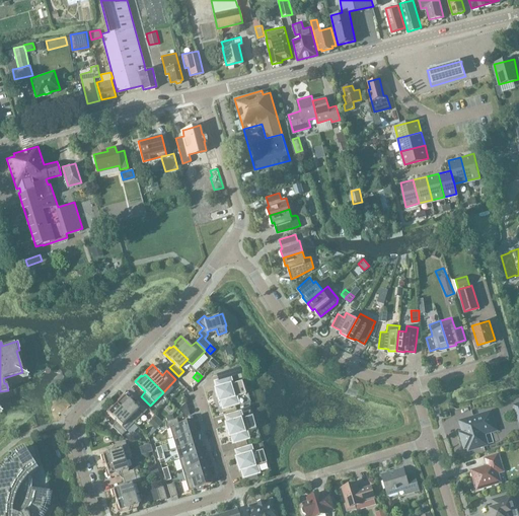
[(230,375),(214,379),(216,386),(214,387),(218,400),(220,399),(222,407),(238,401),(236,394),(245,391),(241,379),(232,381),(230,375)]
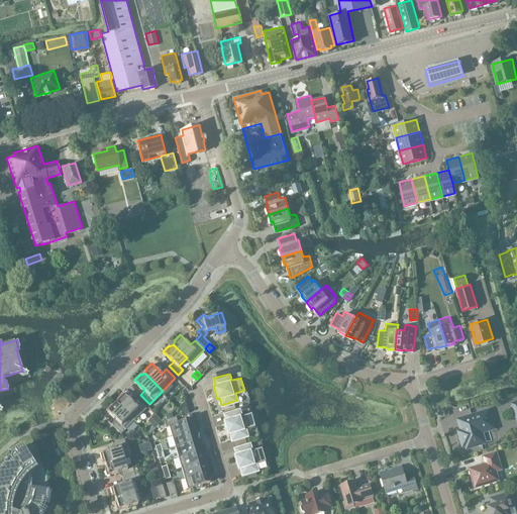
[(118,398),(115,401),(133,419),(146,406),(137,398),(133,402),(122,391),(117,397),(118,398)]
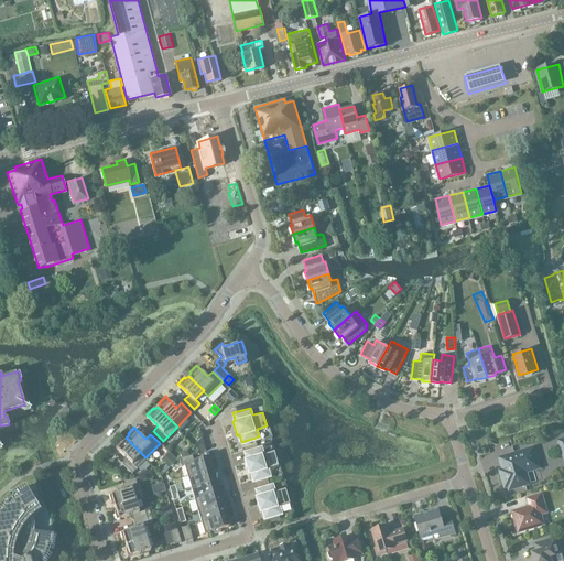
[(145,457),(126,438),(123,441),(121,439),(116,445),(127,457),(122,462),(132,472),(145,457)]
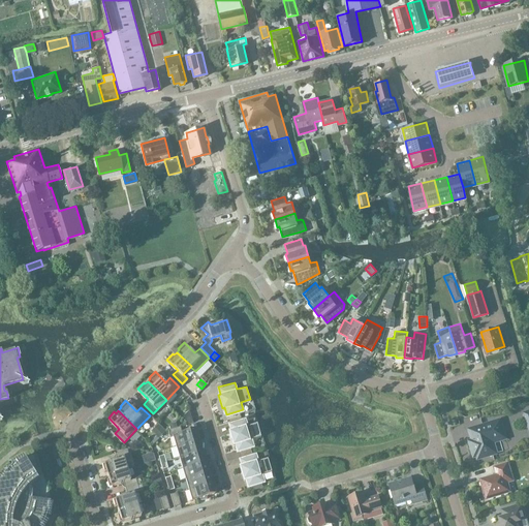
[(192,421),(189,410),(182,418),(187,423),(192,421)]
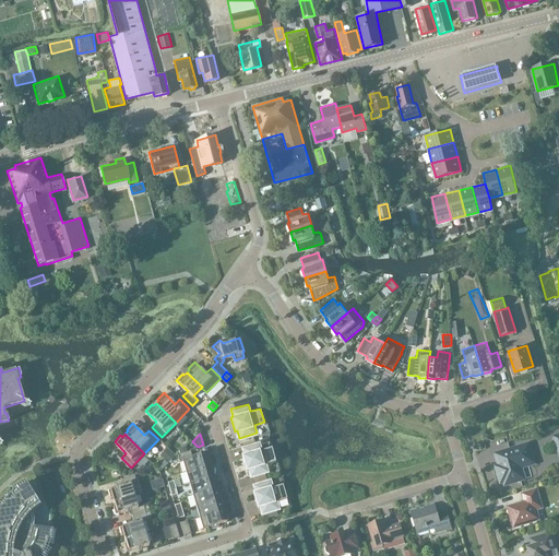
[(259,441),(242,446),(245,453),(242,454),(247,469),(249,468),(251,475),(268,470),(265,463),(276,460),(272,446),(261,449),(259,441)]
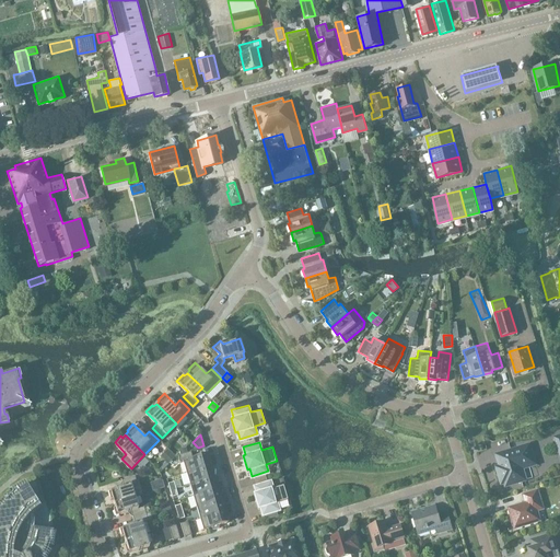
[(497,465),(501,478),(501,479),(502,480),(503,480),(504,480),(512,478),(513,479),(513,480),(514,480),(515,480),(516,480),(525,478),(522,466),(536,462),(529,442),(498,452),(501,464),(497,465)]
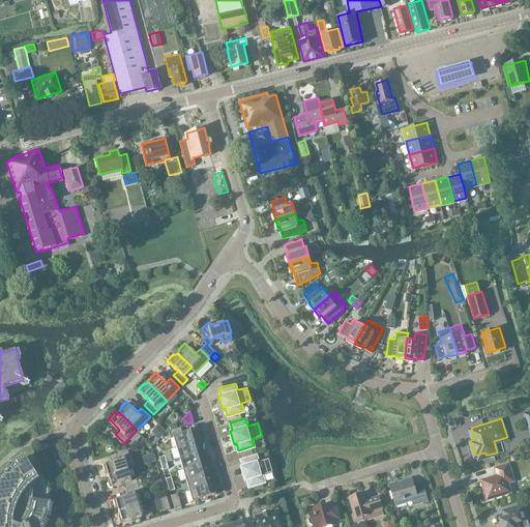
[(157,423),(151,430),(158,437),(165,431),(157,423)]
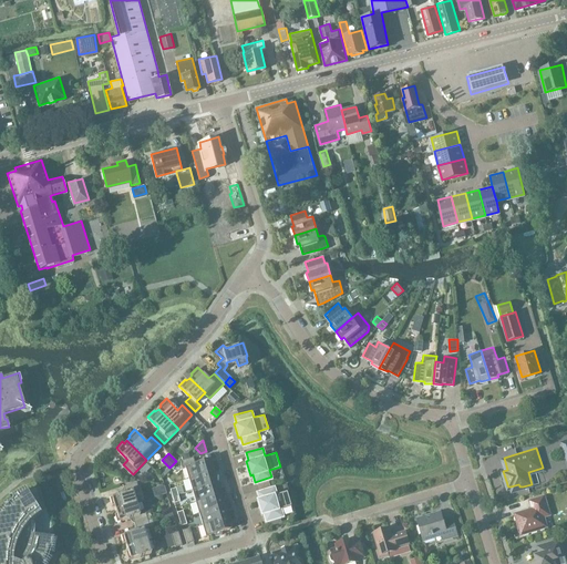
[(193,455),(179,459),(182,467),(185,465),(188,477),(213,469),(213,470),(214,470),(214,469),(214,461),(210,461),(209,458),(195,462),(193,455)]
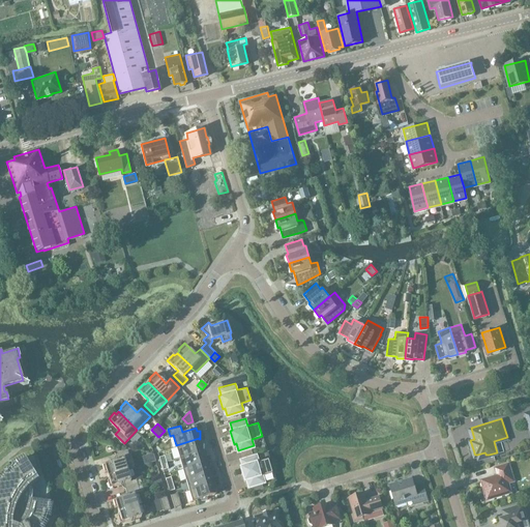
[(199,438),(176,445),(179,457),(183,456),(183,455),(202,449),(203,449),(203,448),(203,442),(200,442),(199,439),(199,438)]
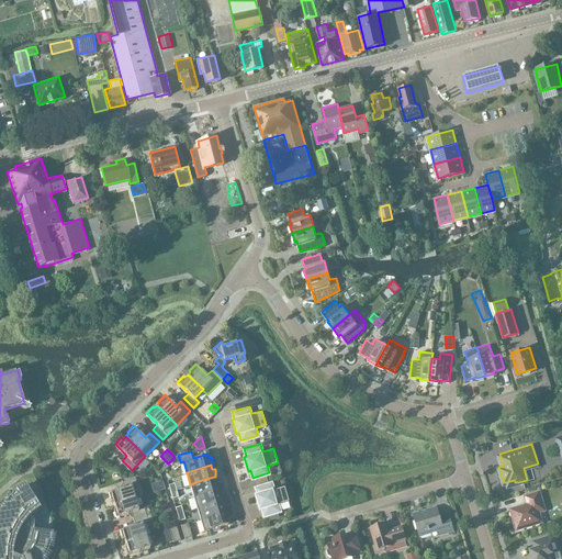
[(113,499),(114,503),(135,496),(131,485),(137,483),(135,476),(122,480),(124,487),(109,491),(111,500),(113,499)]
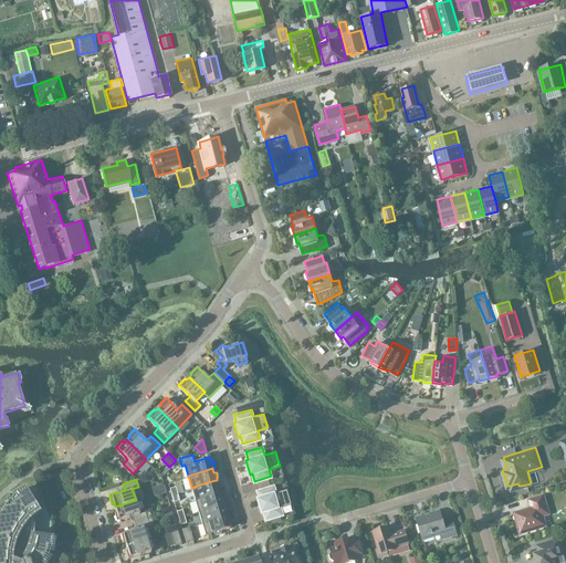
[(196,487),(191,488),(195,498),(199,497),(199,498),(220,491),(220,483),(217,483),(216,480),(196,486),(196,487)]
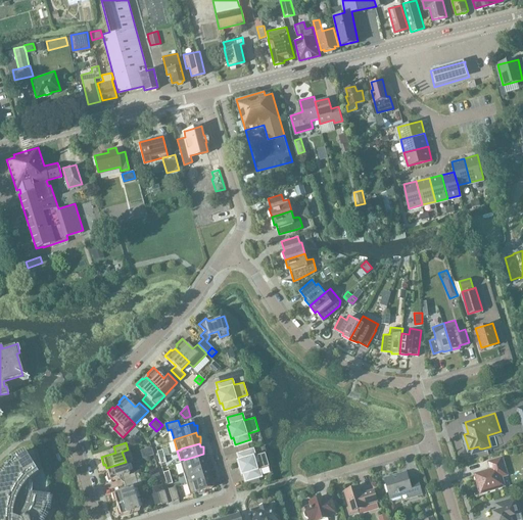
[(41,519),(43,518),(40,516),(42,512),(44,513),(46,509),(44,508),(45,504),(48,505),(49,494),(32,491),(32,480),(31,477),(35,474),(37,473),(36,470),(40,467),(34,446),(25,450),(14,456),(16,459),(13,462),(11,460),(8,463),(10,465),(7,469),(3,466),(0,471),(0,519),(41,519)]
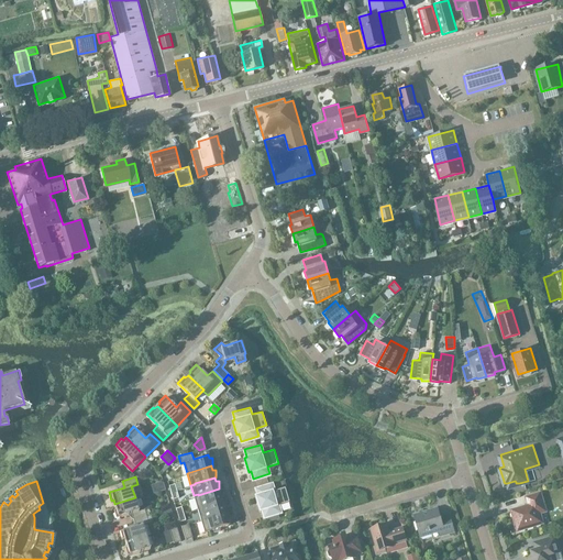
[(272,482),(255,486),(257,494),(255,495),(260,509),(262,508),(264,516),(267,515),(268,519),(278,516),(277,512),(280,511),(278,504),(289,501),(285,486),(274,490),(272,482)]
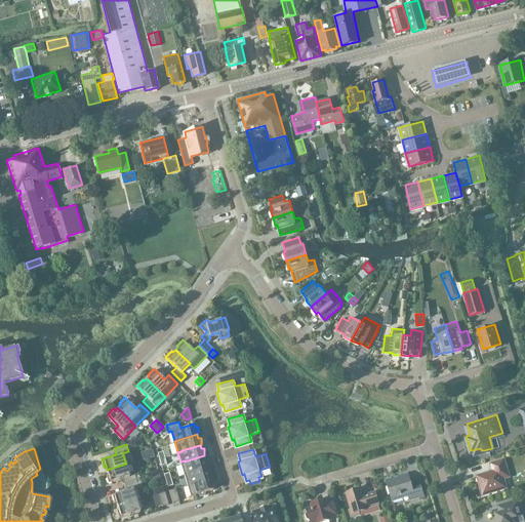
[(185,460),(180,462),(185,473),(207,466),(207,458),(204,458),(203,456),(204,455),(185,462),(185,460)]
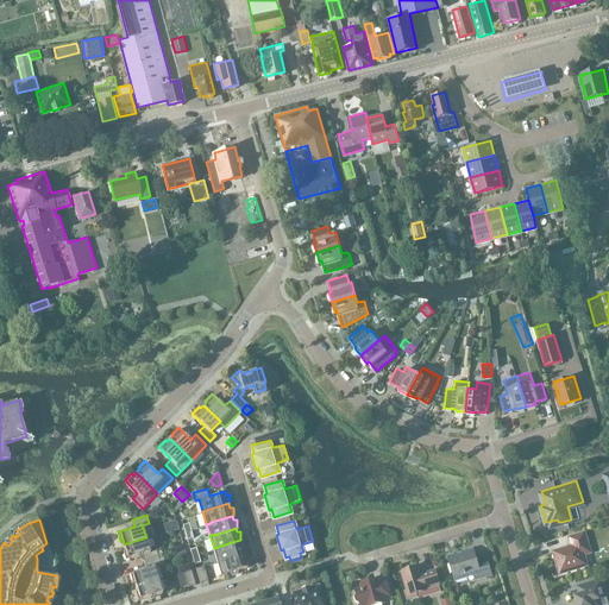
[(571,544),(553,549),(560,572),(588,563),(584,553),(591,550),(585,530),(569,535),(571,544)]
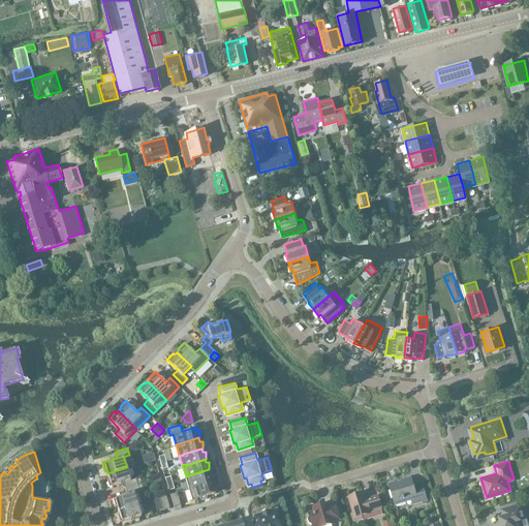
[(127,467),(107,473),(109,476),(106,477),(109,486),(124,481),(125,487),(137,484),(135,476),(130,478),(127,467)]
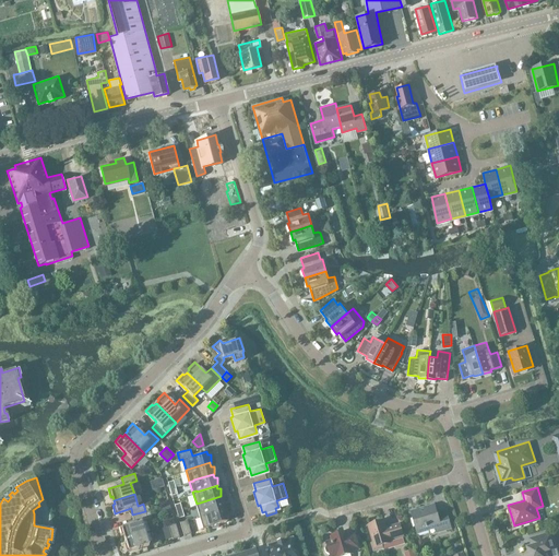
[(221,496),(197,504),(200,515),(224,508),(224,500),(221,500),(221,497),(221,496)]
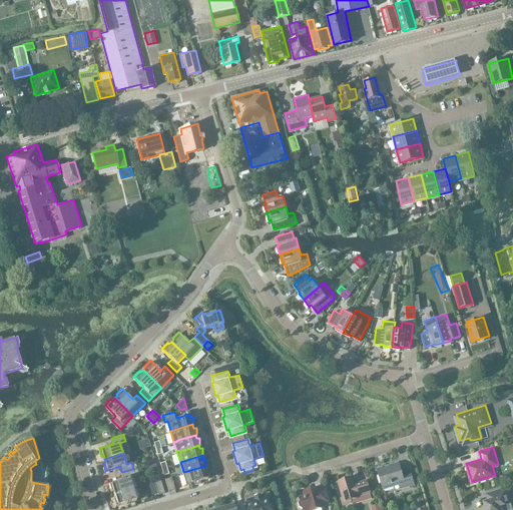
[(378,468),(384,490),(394,487),(393,483),(400,481),(402,486),(414,482),(409,466),(408,466),(409,467),(401,470),(399,462),(378,468)]
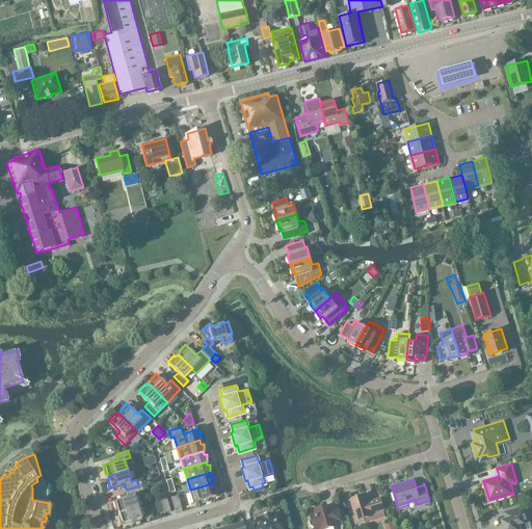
[(213,483),(190,490),(193,501),(202,499),(203,501),(208,499),(208,497),(216,495),(216,494),(216,486),(213,486),(213,483)]
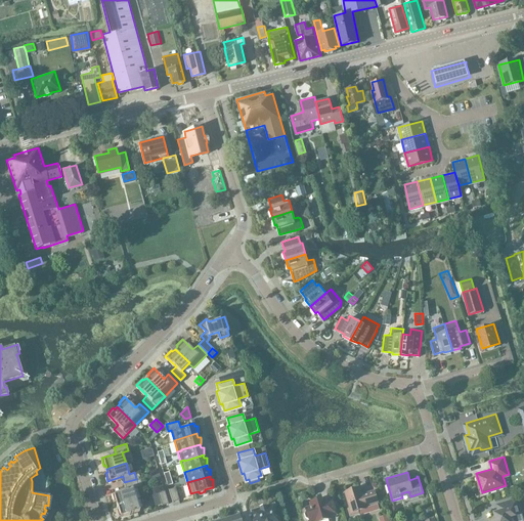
[(136,479),(124,482),(126,488),(112,492),(114,501),(116,500),(117,504),(136,497),(133,487),(138,485),(136,479)]
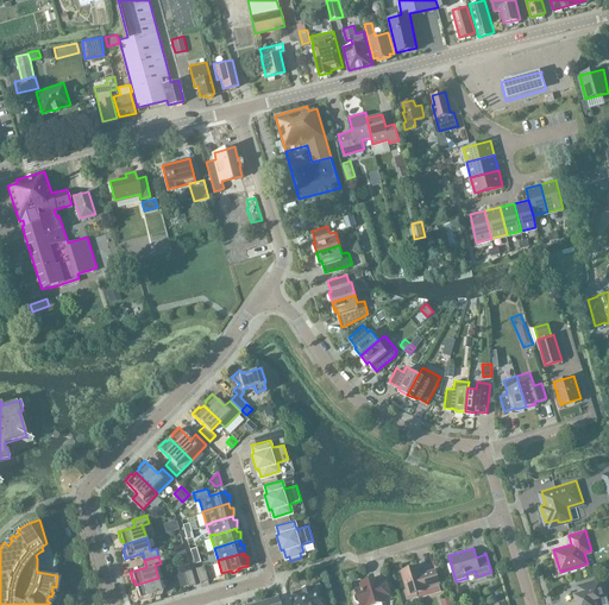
[(203,565),(196,567),(200,581),(208,579),(203,565)]
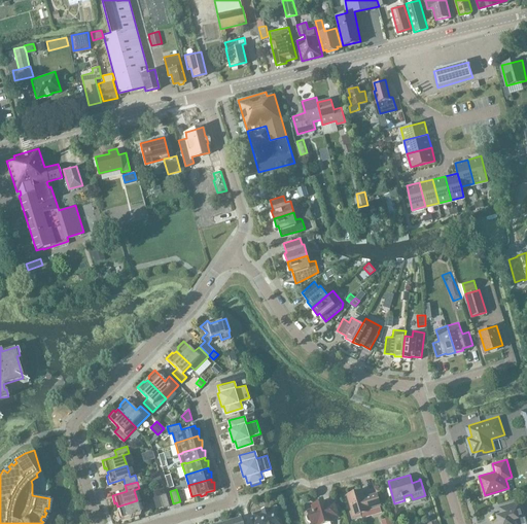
[(347,493),(352,510),(350,510),(352,518),(361,515),(360,512),(369,510),(367,508),(381,503),(377,492),(364,496),(362,489),(347,493)]
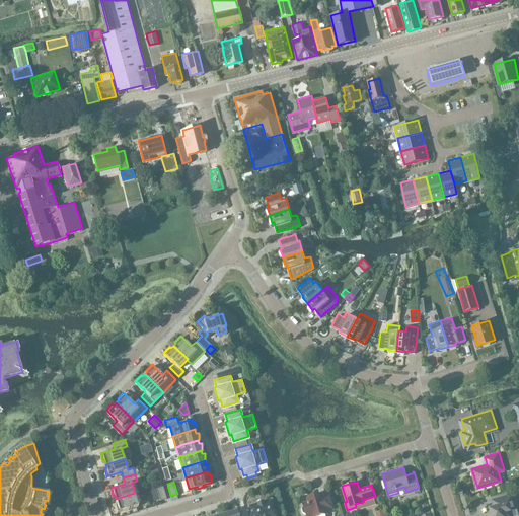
[(160,499),(166,497),(163,485),(156,487),(160,499)]
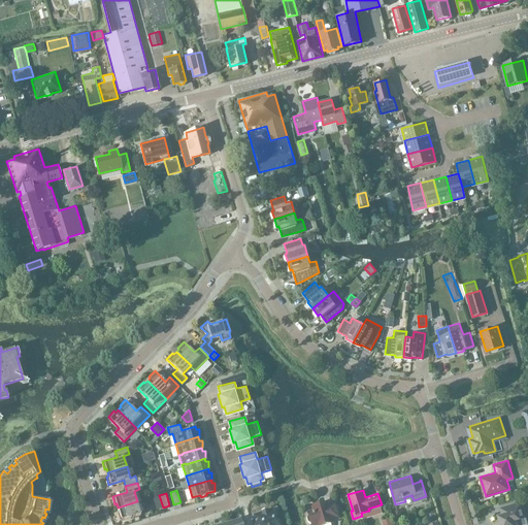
[(117,512),(120,520),(140,514),(137,501),(118,507),(119,512),(117,512)]
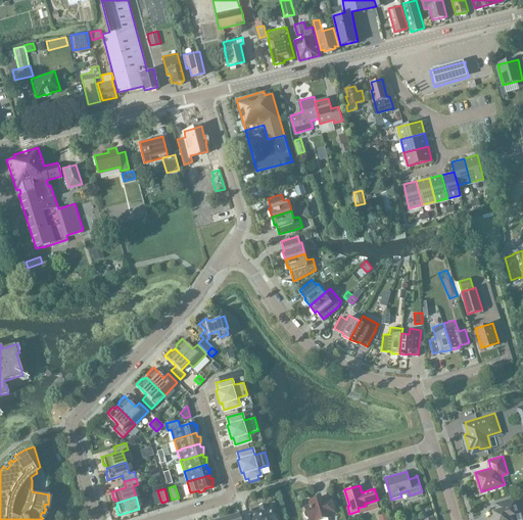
[(310,500),(312,506),(306,507),(304,511),(305,515),(310,517),(315,516),(316,519),(330,516),(329,514),(336,512),(332,498),(321,501),(320,497),(310,500)]
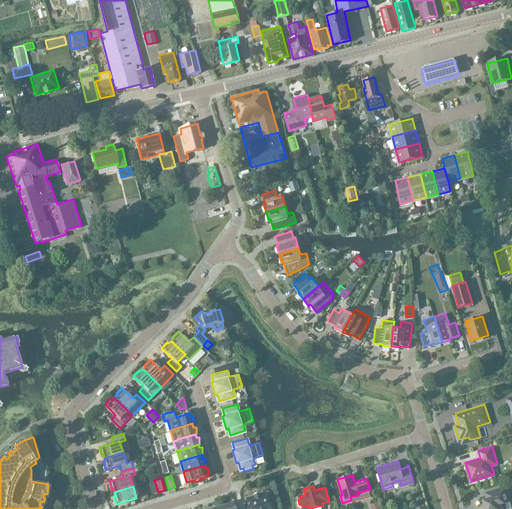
[(479,508),(505,508),(511,507),(505,486),(485,492),(486,492),(487,498),(486,499),(487,503),(484,504),(485,507),(479,508)]
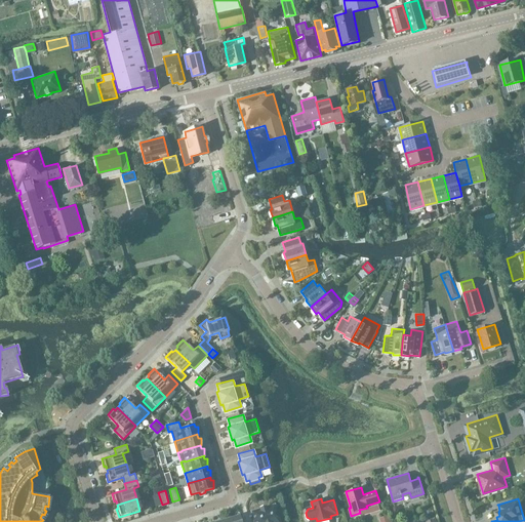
[(259,507),(260,508),(251,510),(250,510),(251,511),(253,521),(280,521),(275,505),(275,504),(275,503),(274,504),(265,506),(259,507)]
